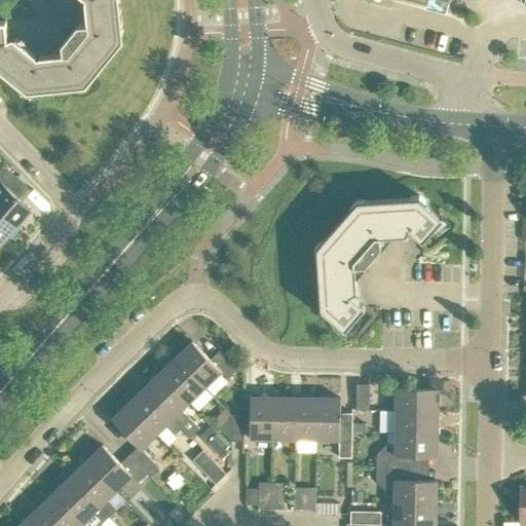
[(84,0),(87,23),(78,24),(75,27),(67,27),(63,31),(64,40),(62,43),(63,52),(37,55),(6,30),(6,20),(0,20),(0,68),(21,86),(20,87),(26,92),(35,91),(34,90),(78,85),(78,87),(86,86),(92,80),(90,79),(123,39),(119,0),(84,0)]
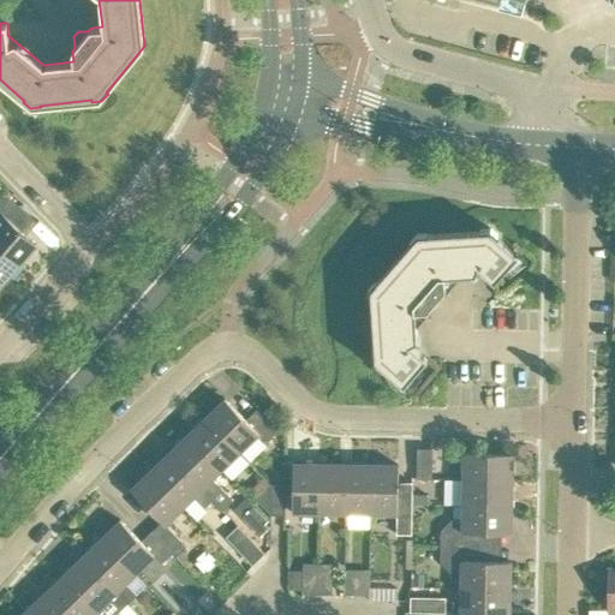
[(0,212),(1,213),(0,214),(0,248),(19,264),(37,245),(23,232),(34,220),(5,193),(0,199),(0,212)]
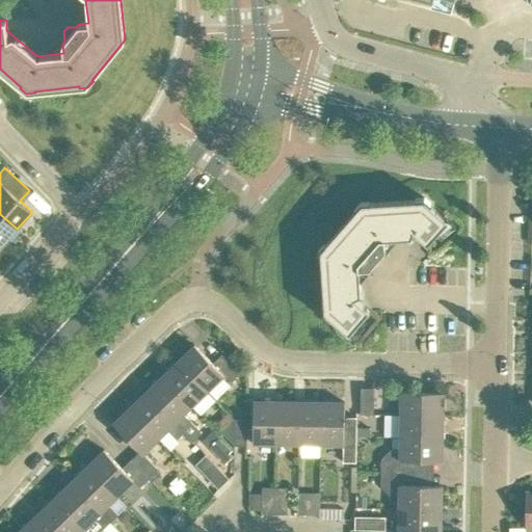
[(383,253),(389,245),(389,239),(403,238),(403,232),(413,232),(427,244),(448,220),(430,205),(431,204),(424,197),(415,198),(415,201),(362,204),(320,250),(323,304),(322,304),(322,314),(329,320),(330,318),(348,334),(369,311),(354,297),(353,289),(361,288),(360,273),(366,272),(371,266),(380,265),(383,261),(383,253)]
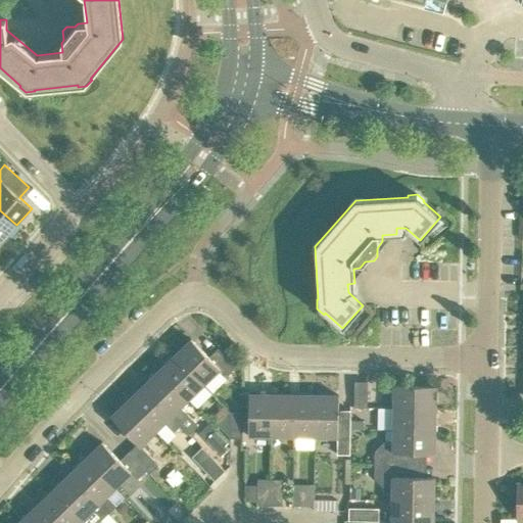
[(0,210),(0,239),(2,242),(16,225),(0,210)]
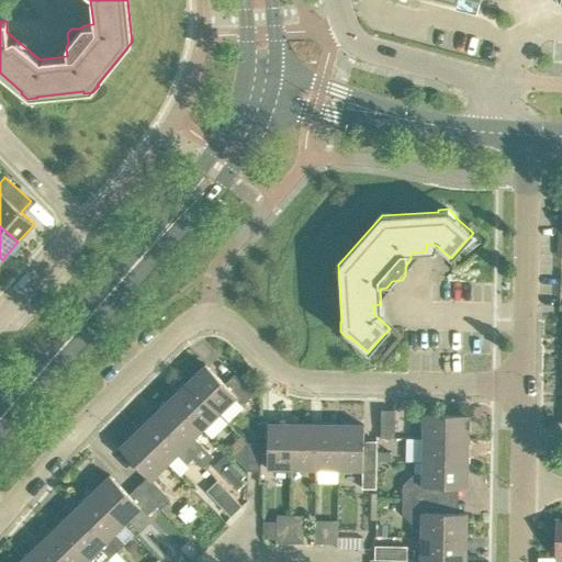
[(205,363),(188,381),(218,414),(236,397),(243,404),(253,394),(234,374),(224,383),(205,363)]
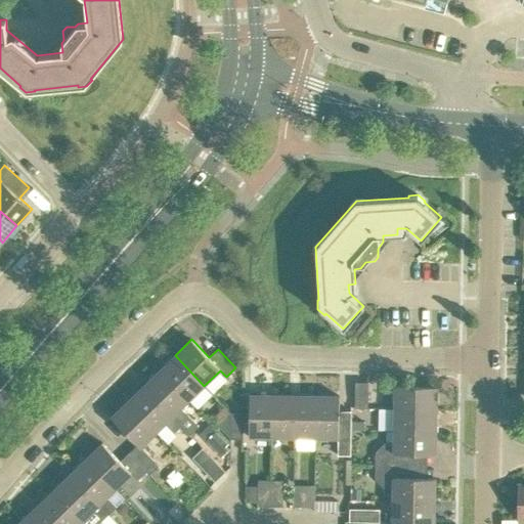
[(175,355),(159,370),(188,401),(204,386),(175,355)]
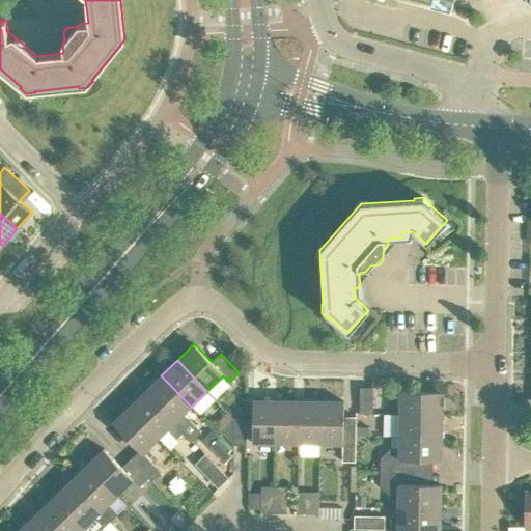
[(161,375),(145,391),(192,440),(201,431),(184,414),(191,407),(161,375)]
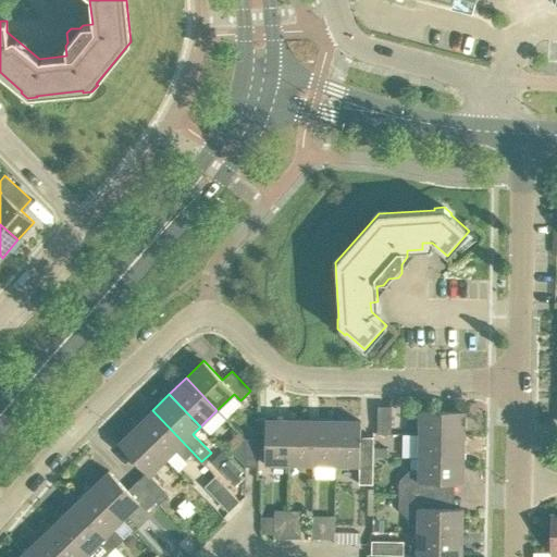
[(378,434),(391,434),(391,407),(378,406),(378,434)]
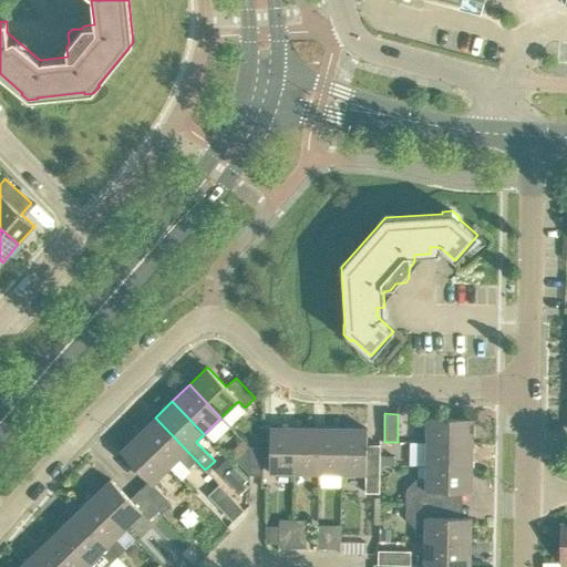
[(155,418),(137,434),(169,467),(178,459),(187,468),(195,461),(205,471),(205,470),(155,418)]
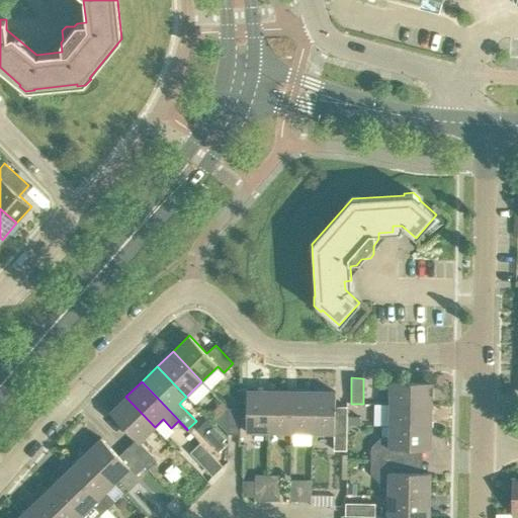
[(390,381),(390,404),(431,405),(431,382),(390,381)]
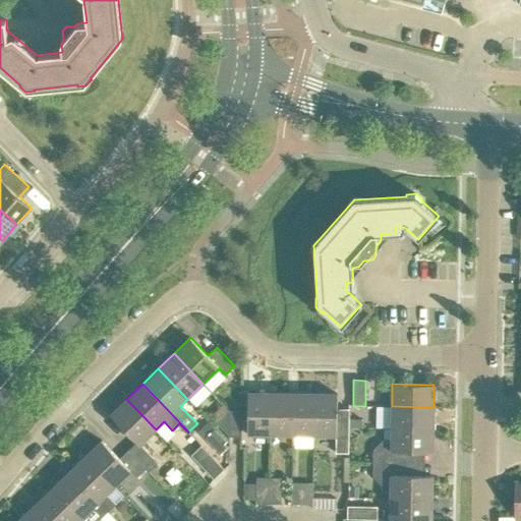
[(247,435),(270,435),(271,393),(247,392),(247,435)]
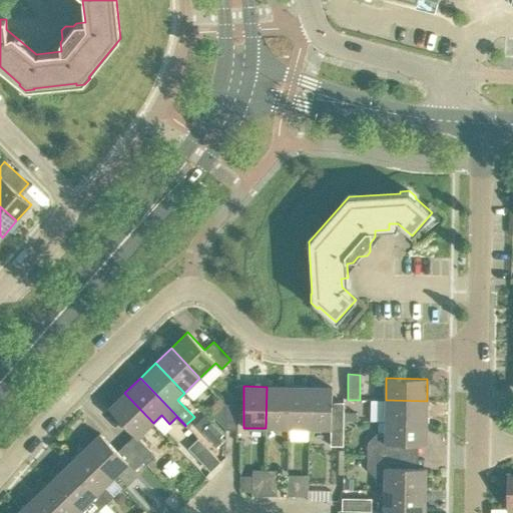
[(266,428),(288,429),(288,387),(267,387),(266,428)]
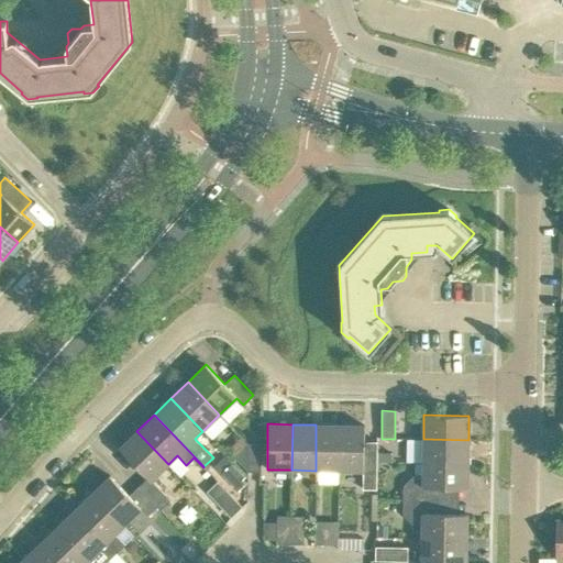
[(316,471),(339,471),(340,424),(316,424),(316,471)]
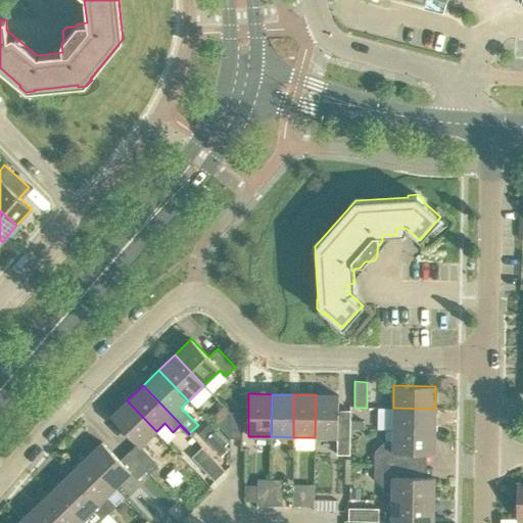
[(316,394),(315,437),(337,437),(337,455),(349,455),(350,421),(338,421),(338,395),(316,394)]
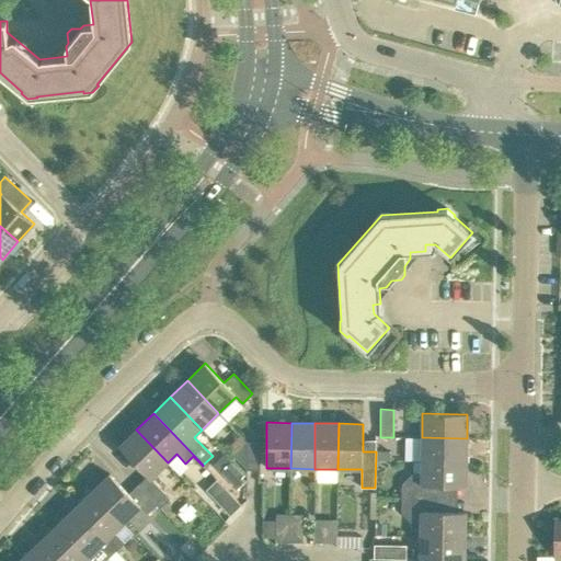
[(147,476),(138,484),(157,505),(159,507),(169,499),(150,479),(168,462),(136,430),(118,446),(147,476)]
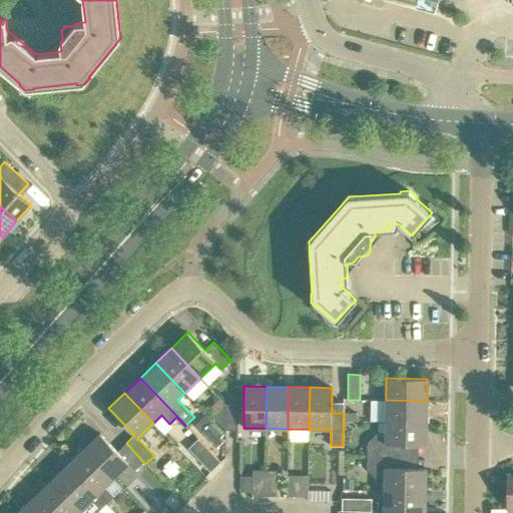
[(386,400),(385,422),(427,422),(427,401),(386,400)]
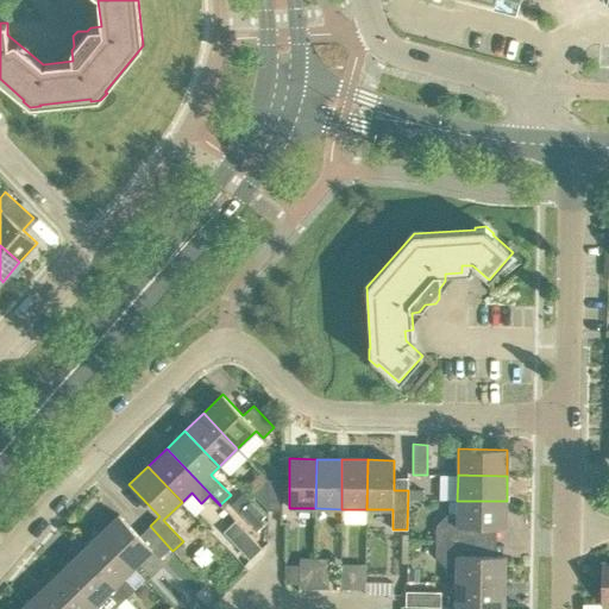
[(267,510),(282,510),(282,481),(268,479),(267,479),(252,493),(267,507),(267,510)]
